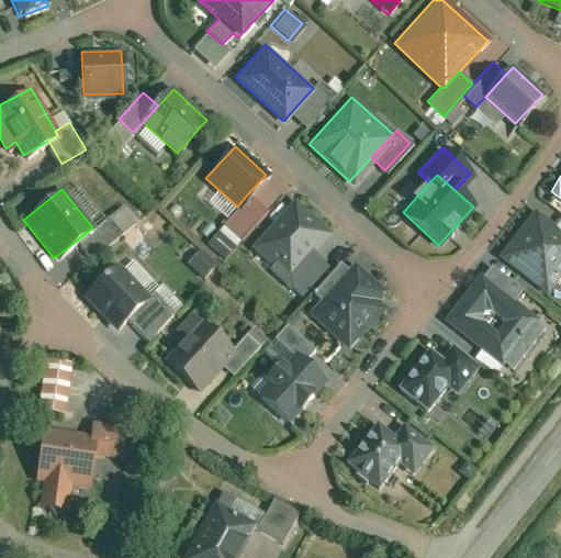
[(265,210),(247,194),(237,207),(222,223),(238,240),(265,210)]
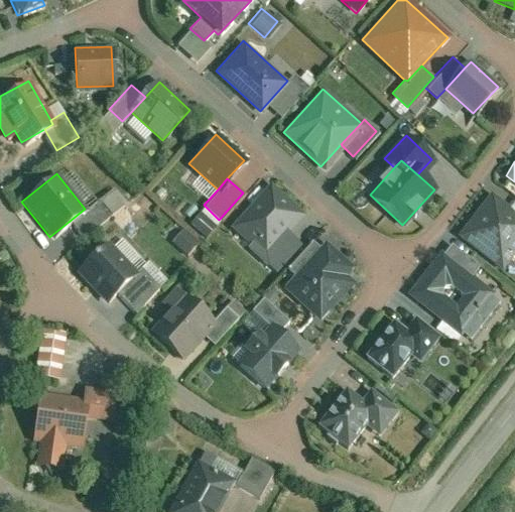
[(268,182),(228,225),(274,269),(298,244),(285,231),(301,215),(268,182)]
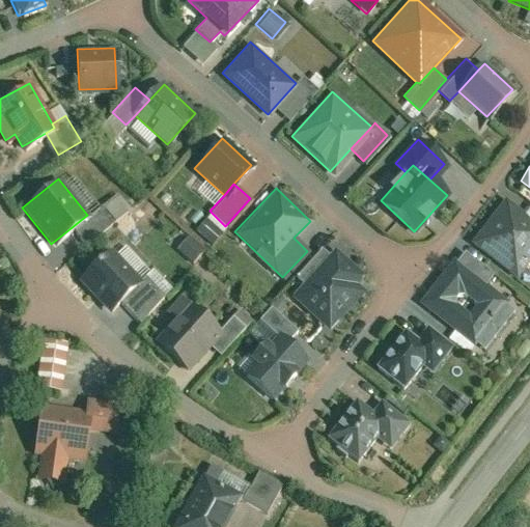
[(529,219),(504,200),(472,241),(517,274),(529,255),(529,219)]
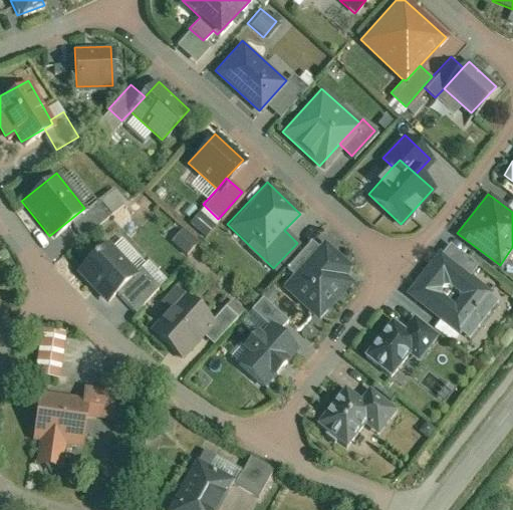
[(84,208),(68,221),(80,236),(108,214),(97,199),(84,208)]
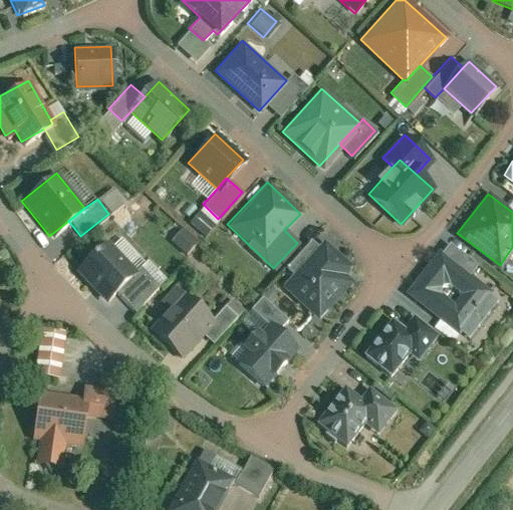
[(322,241),(282,286),(317,317),(349,281),(343,276),(351,267),(322,241)]
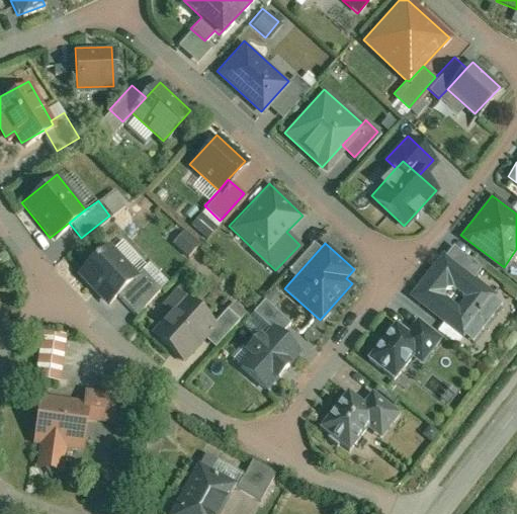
[(107,244),(76,272),(105,305),(118,293),(137,276),(107,244)]
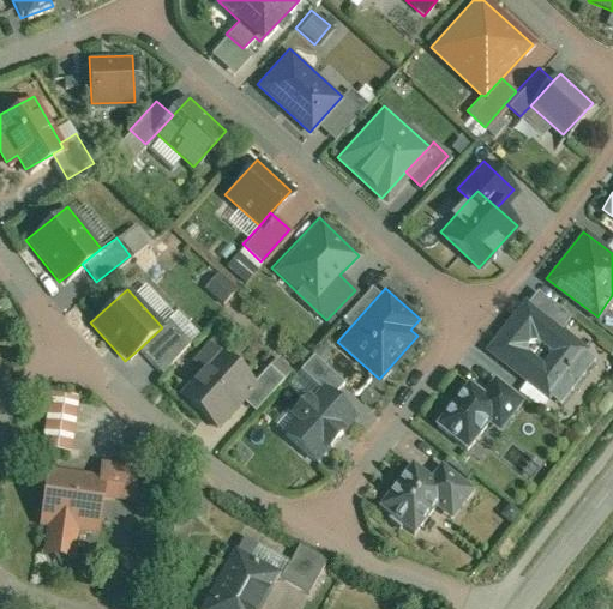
[(536,290),(528,301),(560,326),(569,315),(536,290)]
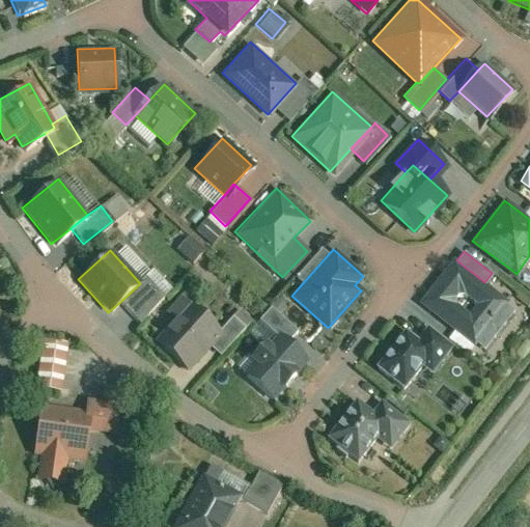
[(472,340),(504,299),(484,282),(456,260),(453,258),(420,301),(472,340)]
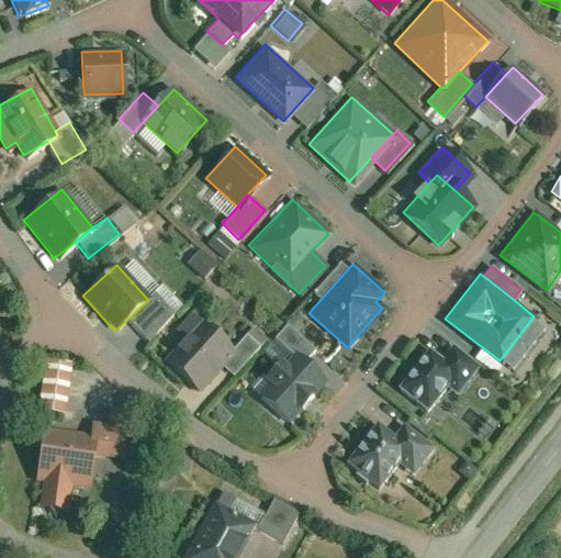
[(148,300),(128,319),(147,338),(172,313),(154,294),(148,300)]
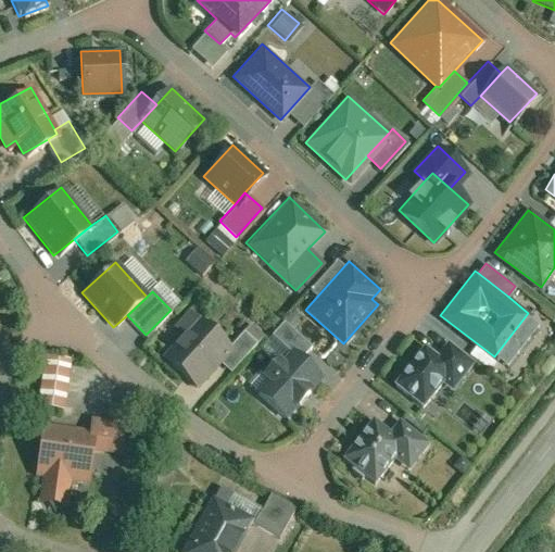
[(198,320),(163,358),(194,386),(218,359),(228,348),(198,320)]
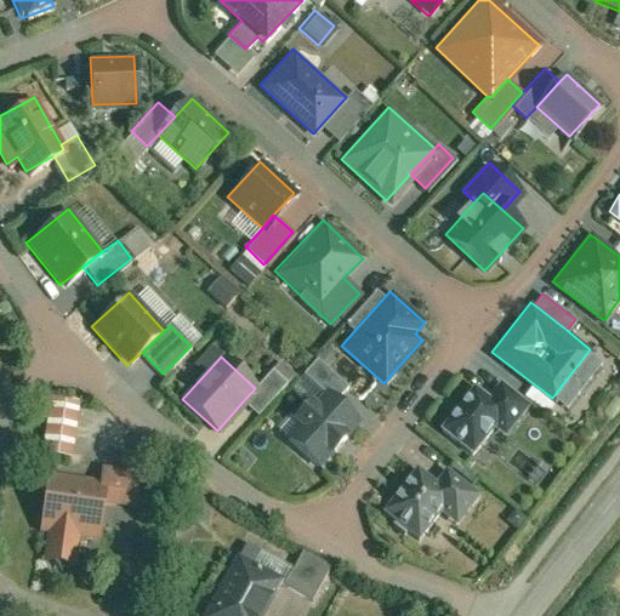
[(323,391),(331,398),(342,385),(316,361),(305,374),(323,391)]
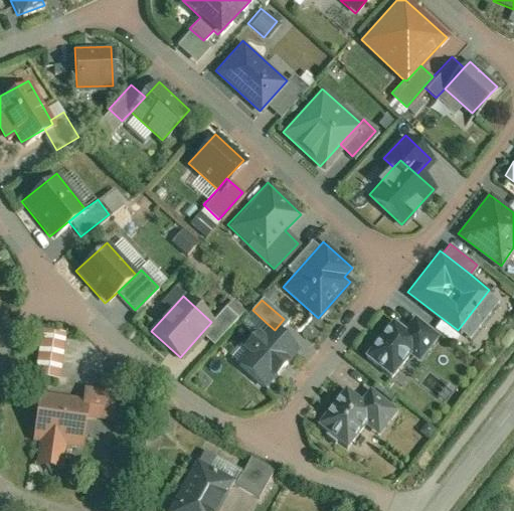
[(211,322),(202,332),(213,342),(235,318),(224,308),(211,322)]
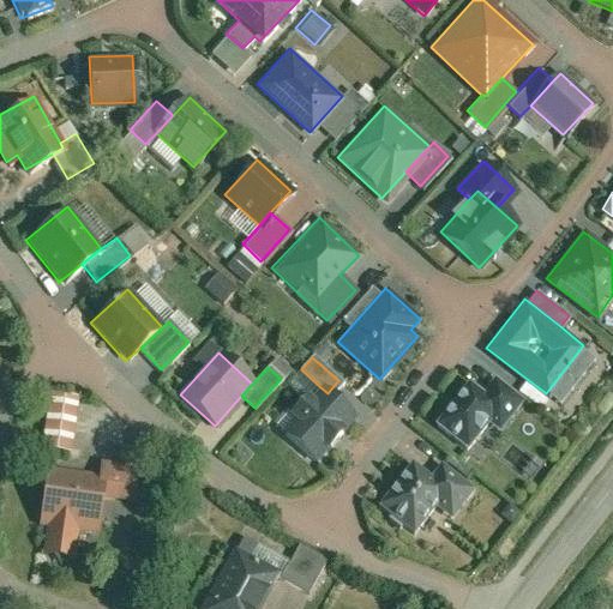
[(493,377),(480,392),(499,406),(493,414),(504,422),(523,399),(493,377)]
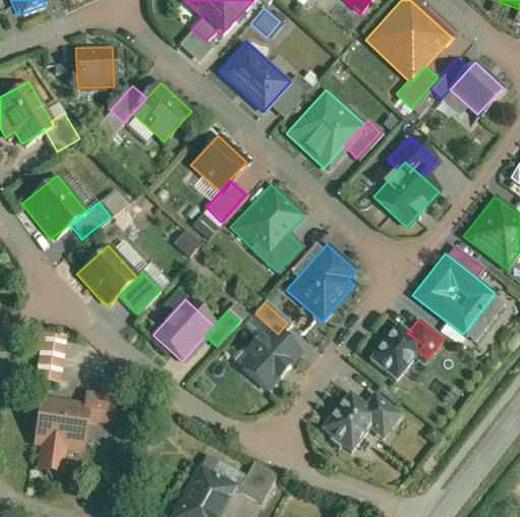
[(396,324),(368,358),(396,380),(418,351),(423,345),(407,333),(396,324)]
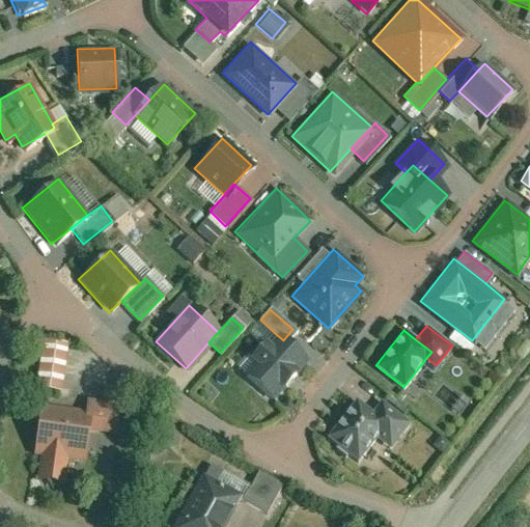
[(276,334),(242,372),(272,398),(306,360),(283,340),(276,334)]
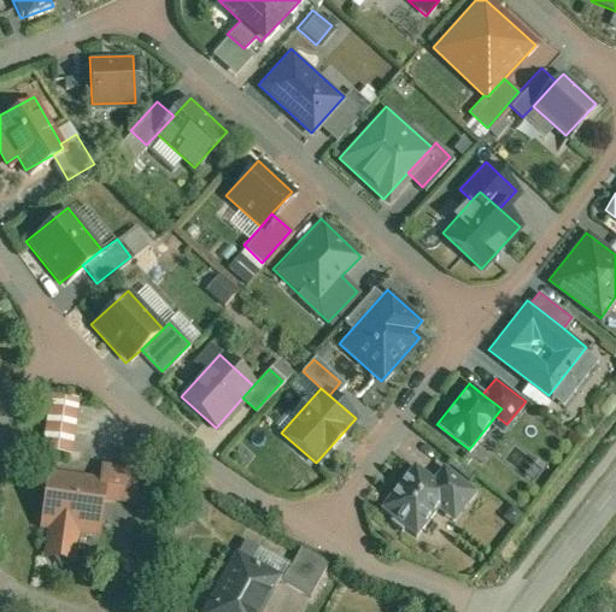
[(47,395),(40,449),(68,453),(75,400),(47,395)]
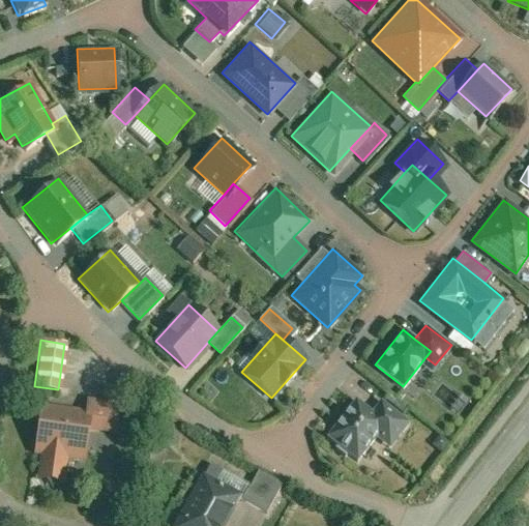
[(86,399),(85,410),(88,411),(87,428),(116,431),(119,403),(86,399)]
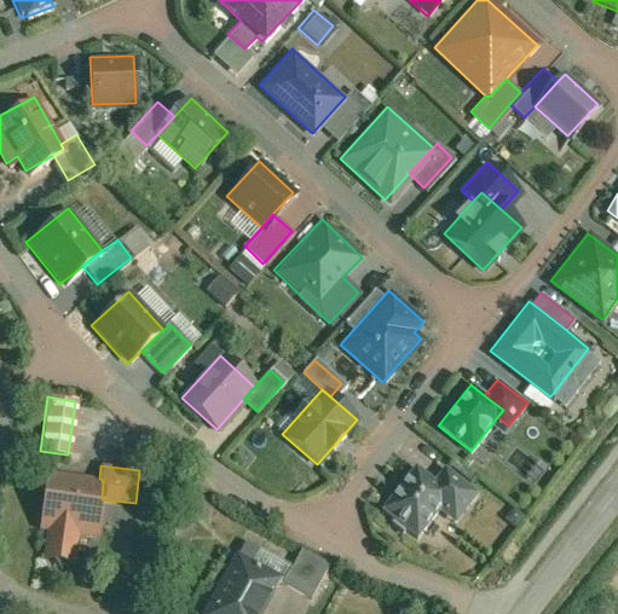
[(444,465),(432,481),(450,497),(440,508),(452,517),(474,491),(444,465)]
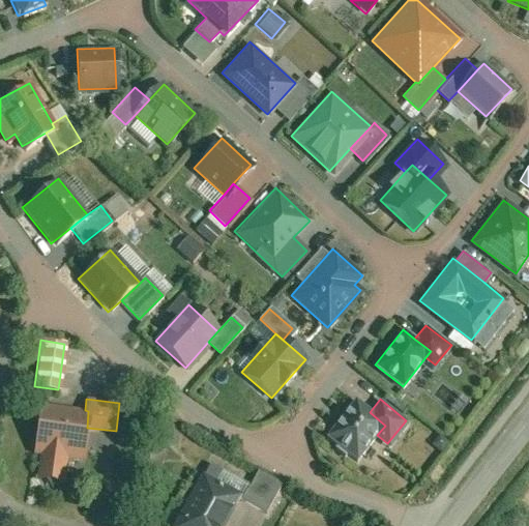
[(355,400),(326,434),(355,459),(377,435),(385,426),(370,412),(355,400)]
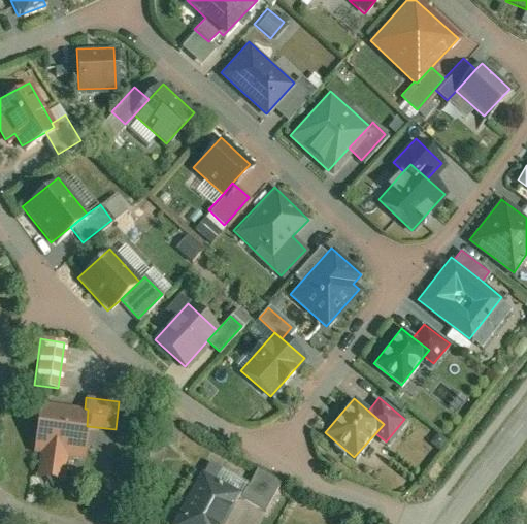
[(39,402),(33,451),(38,452),(35,477),(62,481),(66,455),(81,457),(87,426),(88,410),(85,408),(39,402)]
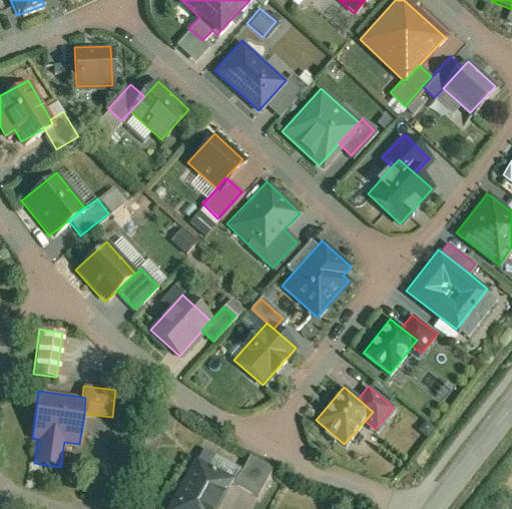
[(247,456),(233,482),(257,494),(271,469),(247,456)]
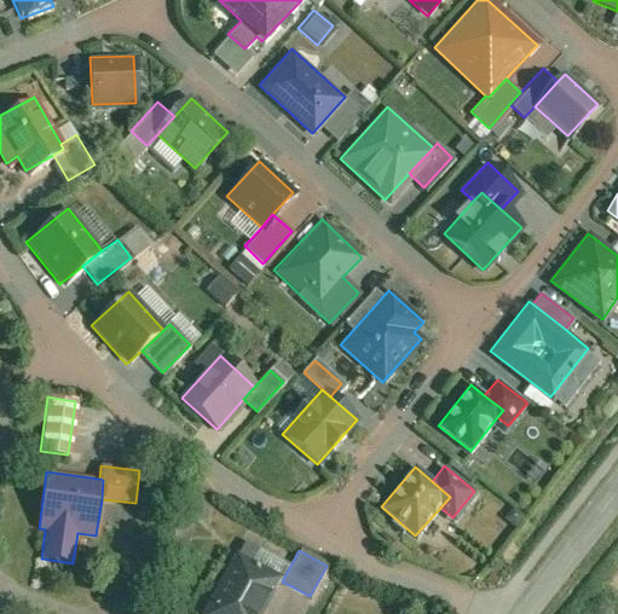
[(234,554),(201,613),(258,613),(278,577),(234,554)]
